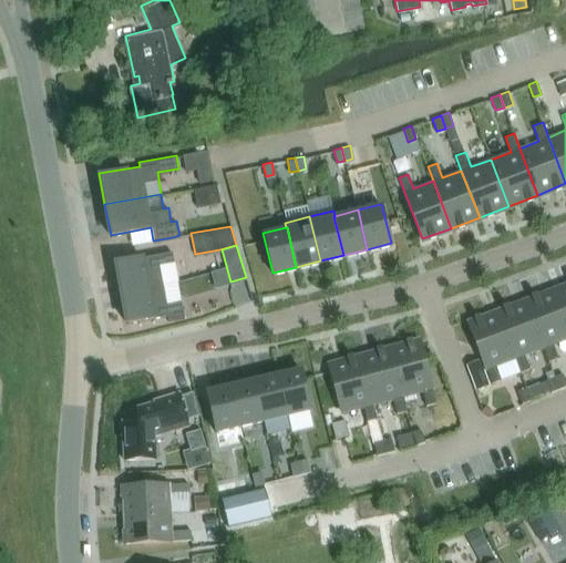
[(173,260),(172,251),(115,260),(121,292),(162,284),(158,264),(173,260)]
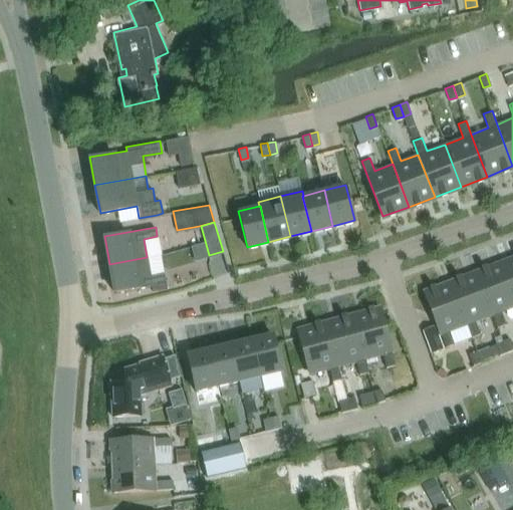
[(512,289),(512,255),(502,260),(512,289)]
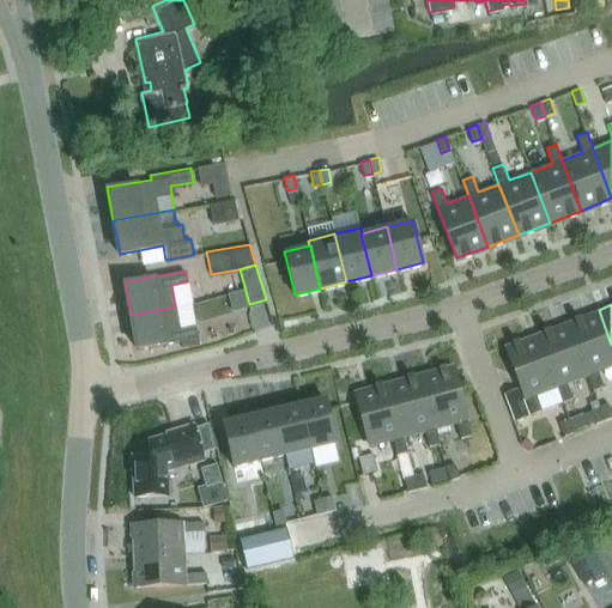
[(175,306),(131,315),(137,347),(180,340),(181,345),(198,341),(195,324),(180,328),(175,306)]
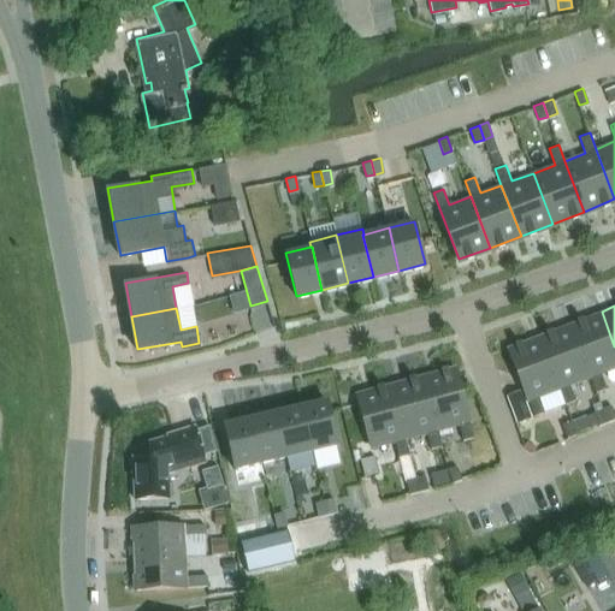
[(605,386),(599,371),(614,363),(614,346),(602,312),(569,324),(590,374),(596,391),(605,386)]
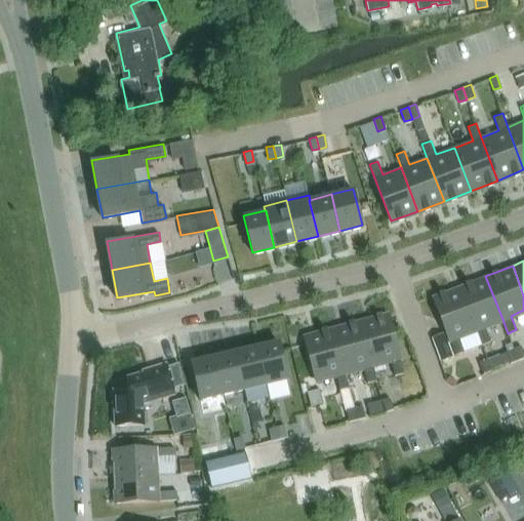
[(459,286),(476,329),(481,344),(489,339),(484,326),(502,319),(485,276),(459,286)]
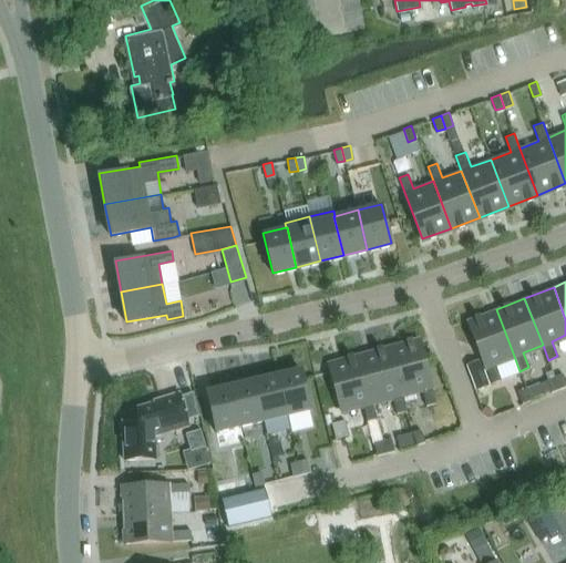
[(496,309),(467,320),(491,381),(501,378),(495,364),(514,356),(496,309)]
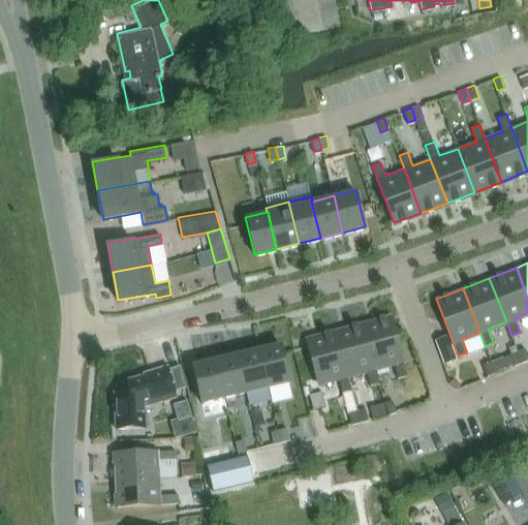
[(363,322),(374,367),(393,362),(397,376),(406,374),(390,315),(363,322)]
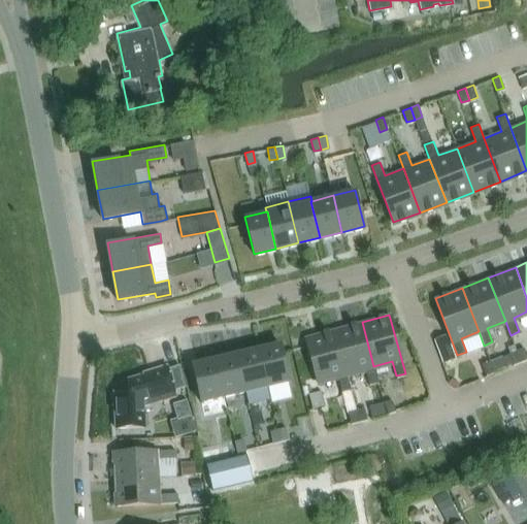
[(377,381),(373,366),(362,322),(334,329),(347,373),(365,369),(368,384),(377,381)]
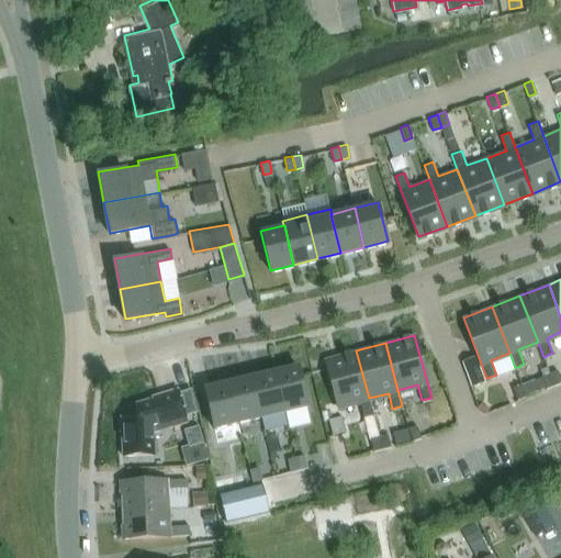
[(369,398),(356,350),(325,358),(338,406),(359,401),(363,416),(372,413),(369,398)]
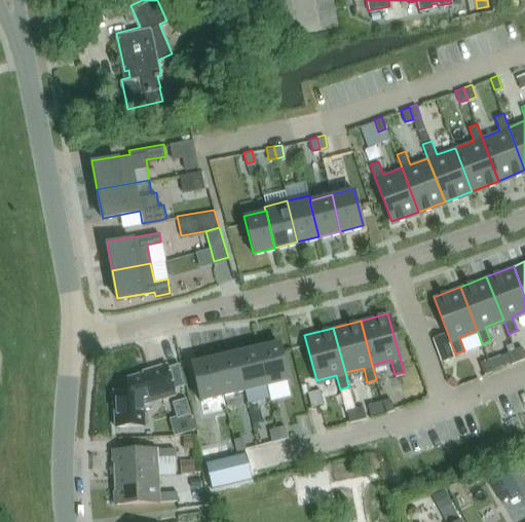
[(278,341),(257,346),(265,383),(288,378),(278,341)]
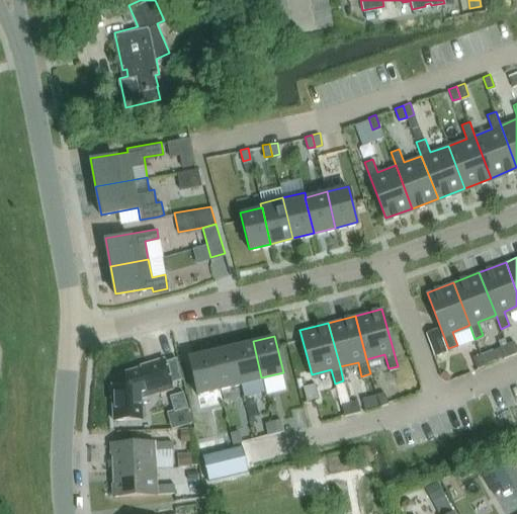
[(510,353),(516,350),(516,348),(513,339),(506,342),(510,353)]
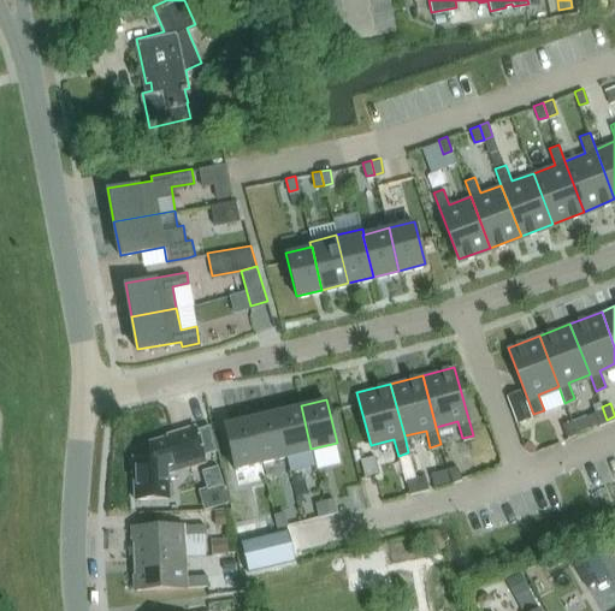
[(276,411),(285,455),(311,449),(301,405),(276,411)]
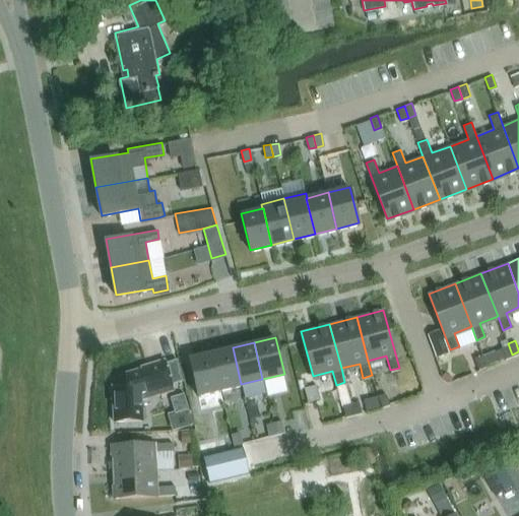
[(508,343),(500,346),(505,358),(512,355),(508,343)]
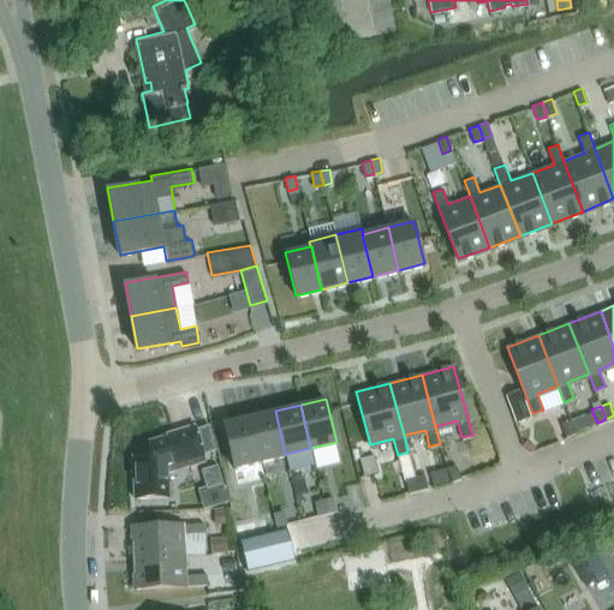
[(258,460),(285,454),(275,411),(249,418),(258,460)]
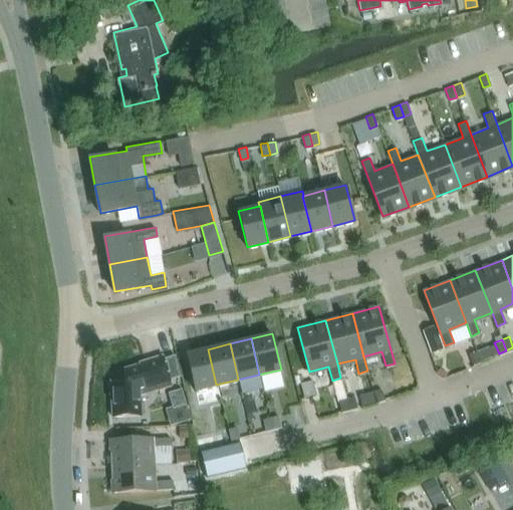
[(208,349),(187,354),(195,390),(216,385),(208,349)]
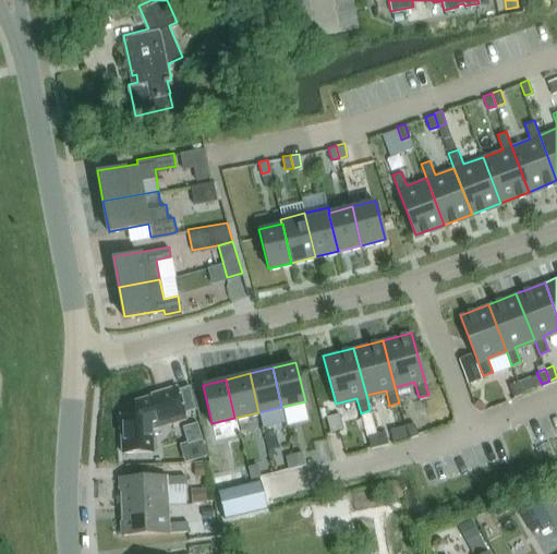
[(513,395),(521,392),(517,380),(508,383),(513,395)]
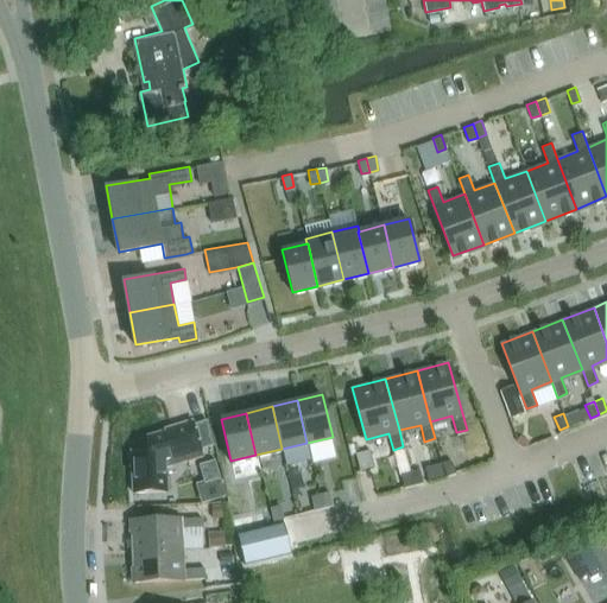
[(149,436),(149,450),(132,450),(132,492),(165,492),(165,467),(202,458),(193,423),(174,427),(175,430),(149,436)]
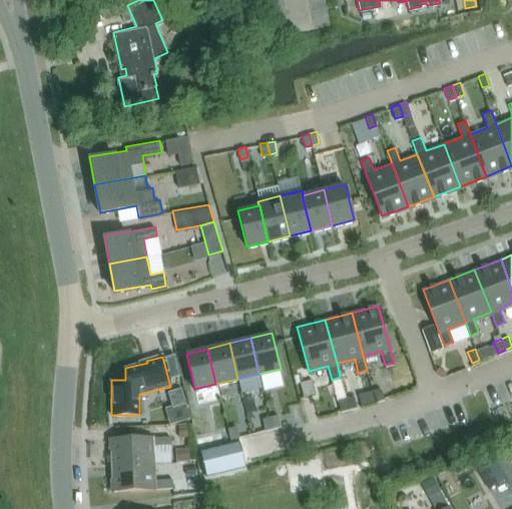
[(372,389),(376,401),(384,398),(380,387),(372,389)]
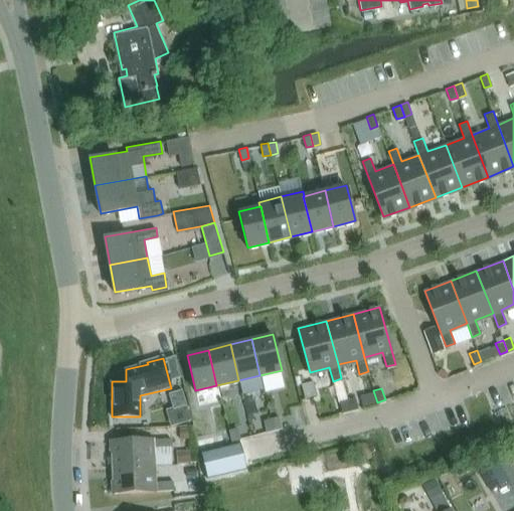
[(346,397),(349,409),(357,407),(354,396),(346,397)]
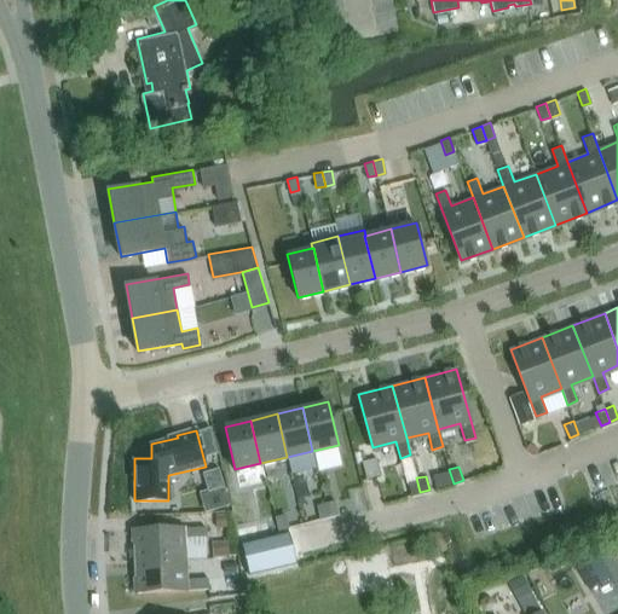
[(408,480),(410,494),(420,492),(416,478),(408,480)]
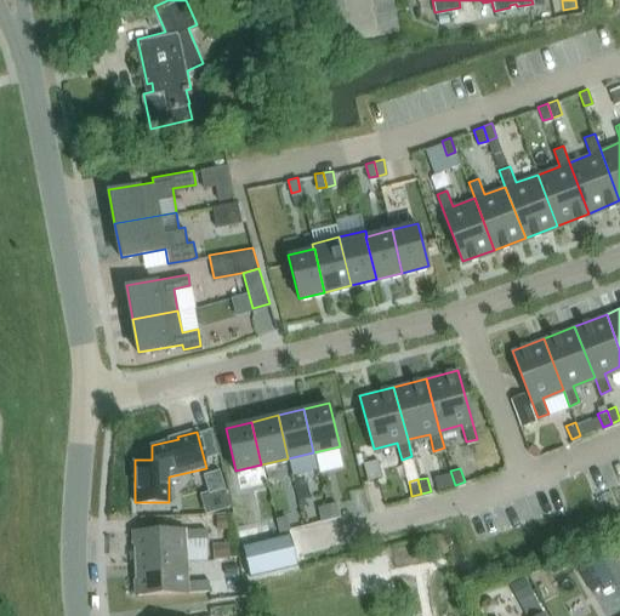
[(326,502),(330,517),(339,514),(335,500),(326,502)]
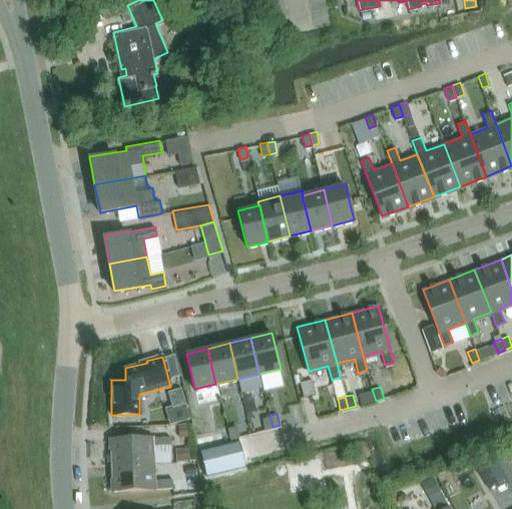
[(270,415),(263,417),(265,429),(273,427),(270,415)]
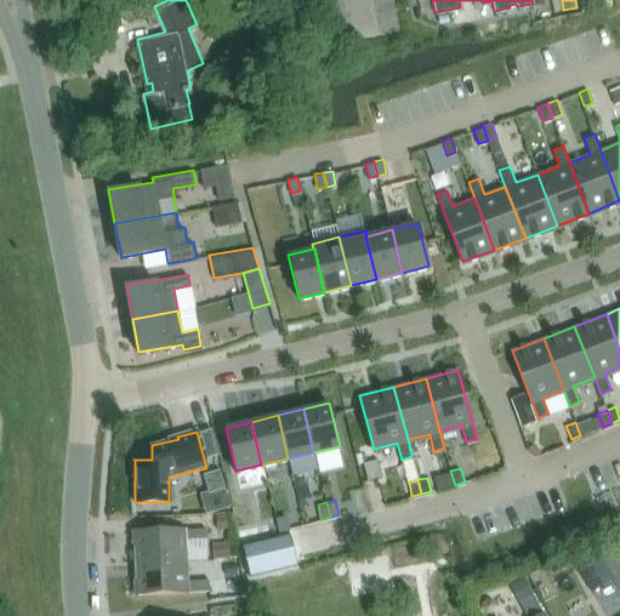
[(290,528),(286,514),(277,515),(280,529),(280,530),(289,529),(290,528)]
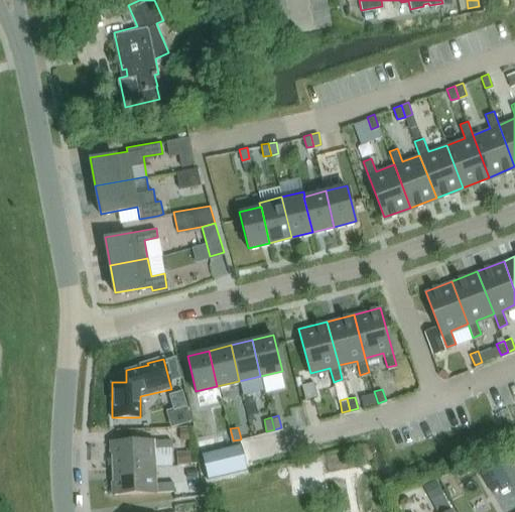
[(110,440),(111,466),(155,464),(154,446),(171,445),(171,436),(110,440)]
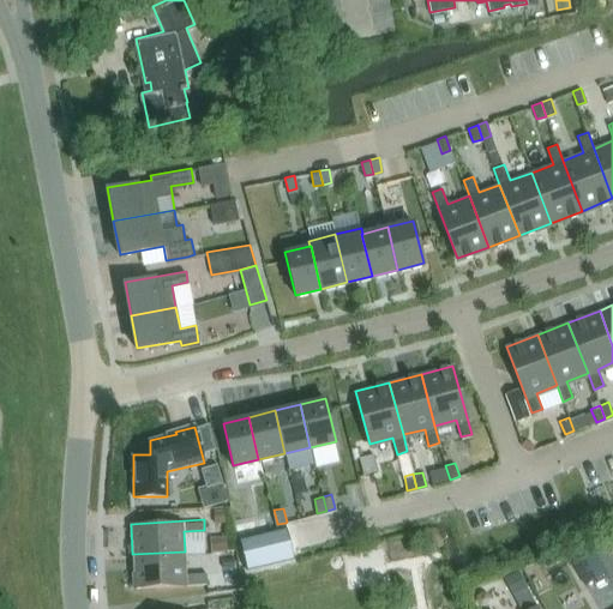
[(286,526),(241,538),(248,568),(293,556),(286,526)]
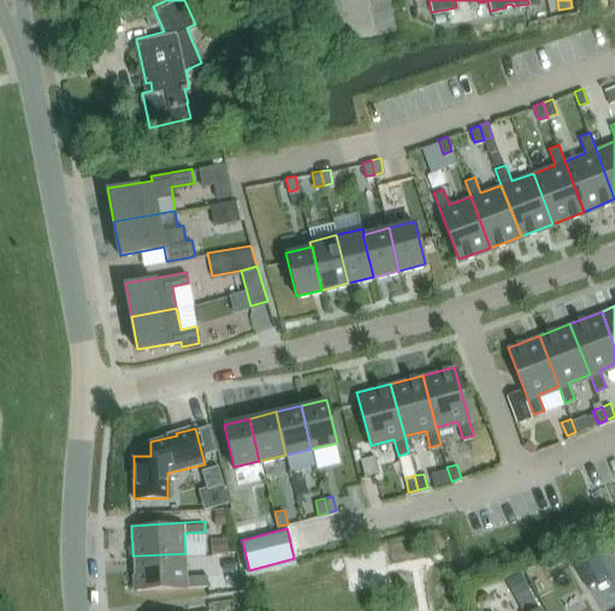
[(584,547),(569,556),(586,586),(601,577),(584,547)]
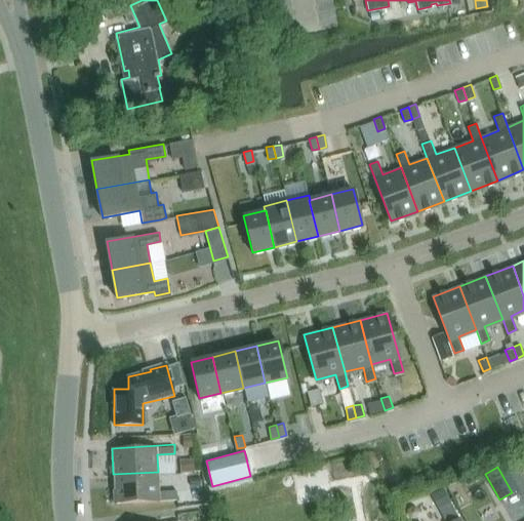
[(115,499),(177,496),(176,488),(159,489),(158,472),(113,474),(115,499)]
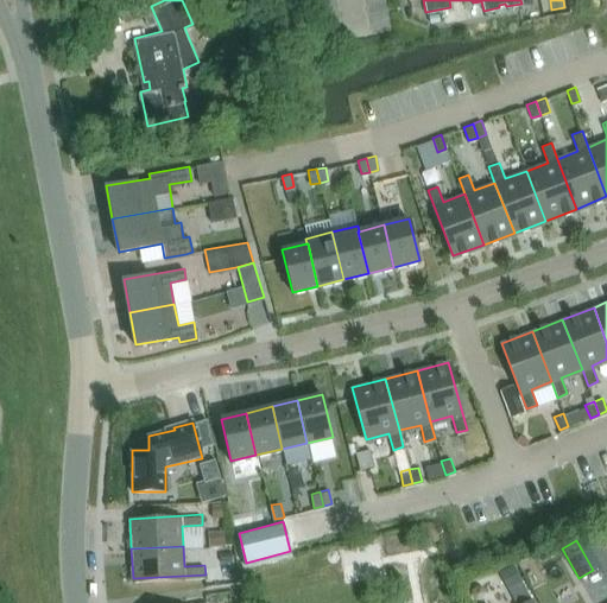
[(537,602),(512,562),(498,571),(517,602),(513,602),(537,602)]
